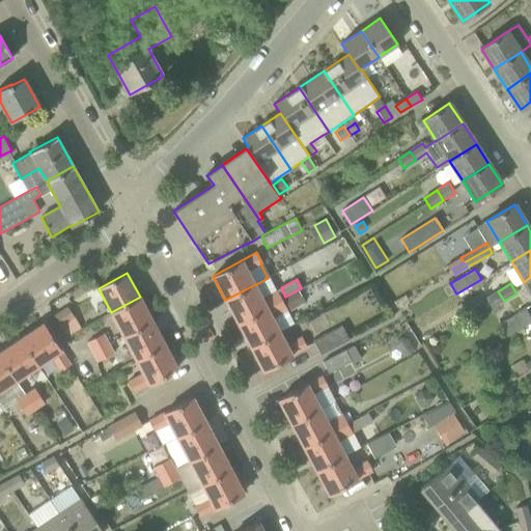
[(281,300),(276,289),(262,297),(256,284),(255,284),(225,300),(239,324),(281,300)]
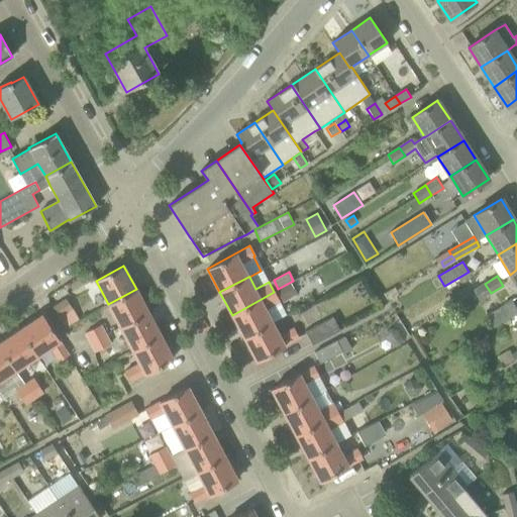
[(297,295),(291,283),(276,291),(275,291),(281,303),(293,297),(297,295)]
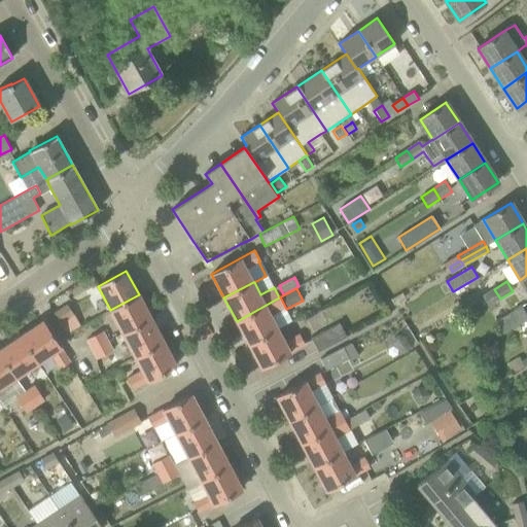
[(488,306),(500,299),(494,289),(482,295),(488,306)]
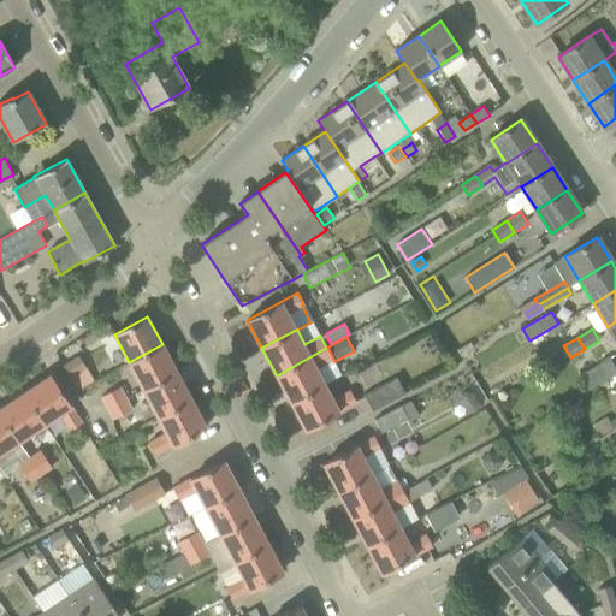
[(177,372),(163,344),(129,362),(143,390),(177,372)]
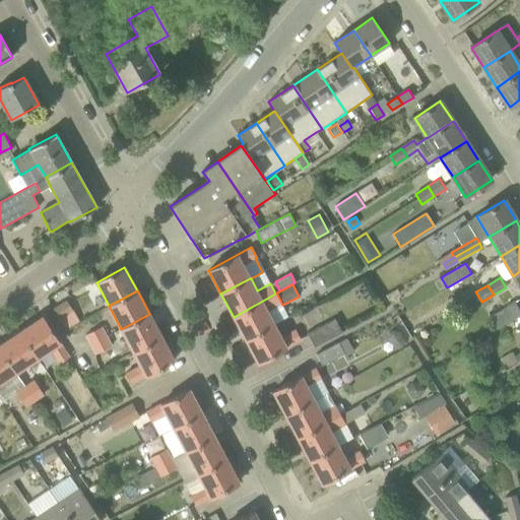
[(266,312),(280,304),(275,294),(234,317),(246,339),(273,325),(272,324),(266,312)]
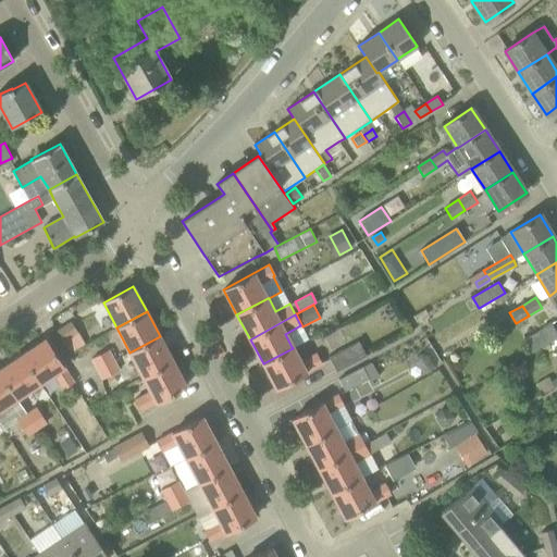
[(62,342),(77,334),(71,321),(54,331),(62,342)]
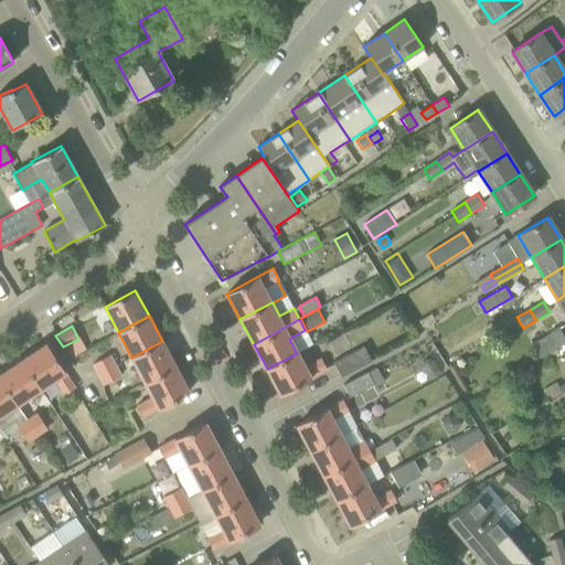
[(539,358),(564,342),(564,338),(560,329),(531,344),(539,358)]
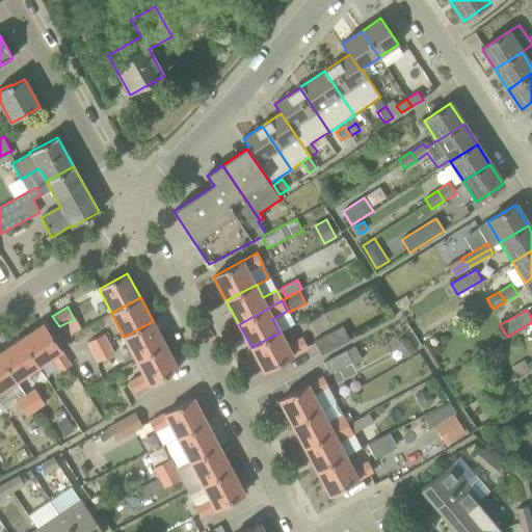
[(153,321),(124,337),(136,361),(165,345),(153,321)]
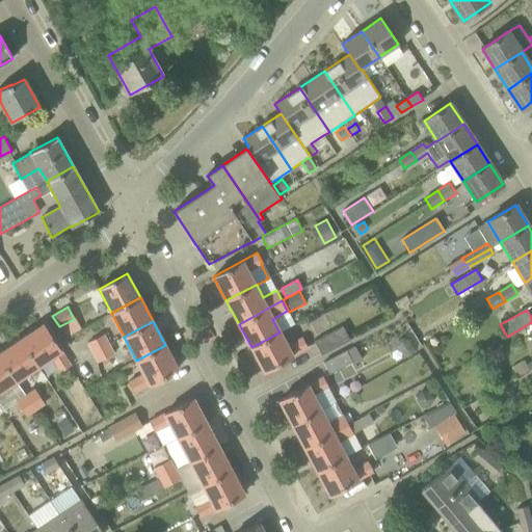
[(71,365),(43,324),(20,339),(38,367),(52,358),(61,372),(71,365)]
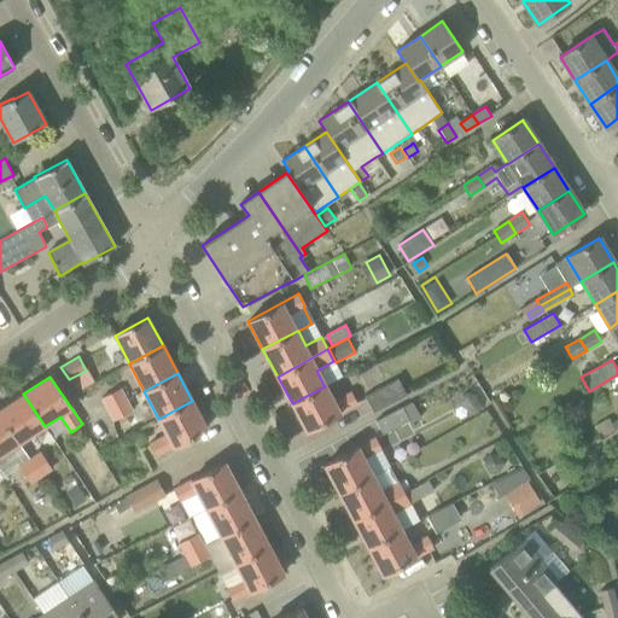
[(365,396),(373,412),(406,395),(397,378),(365,396)]
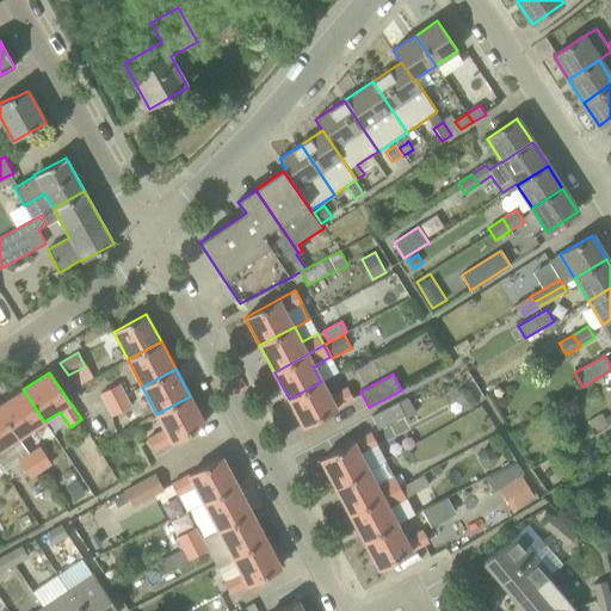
[(289,399),(303,426),(352,400),(347,389),(329,397),(321,382),(289,399)]
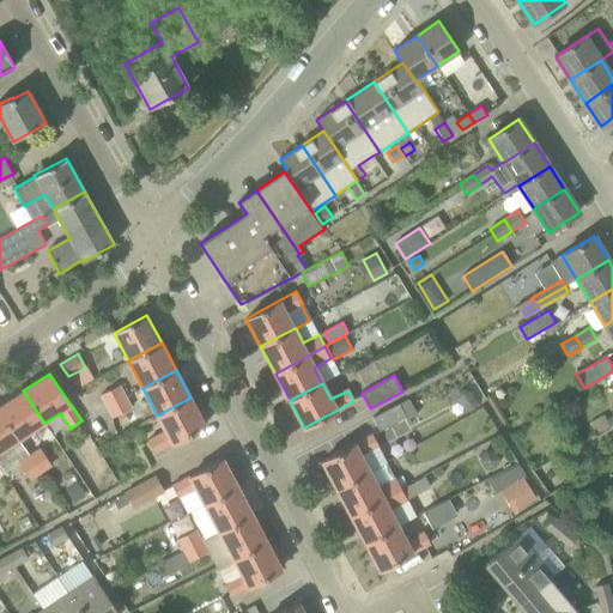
[(99,395),(107,406),(126,396),(120,384),(99,395)]
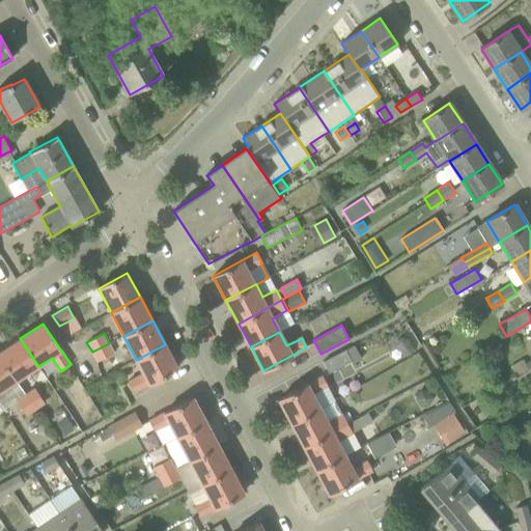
[(0,357),(17,382),(38,366),(20,338),(0,352),(0,357)]
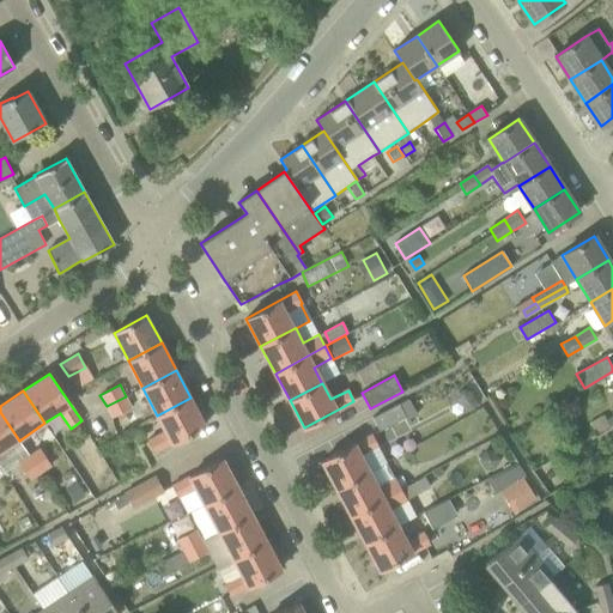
[(132,407),(126,396),(107,406),(113,418),(132,407)]
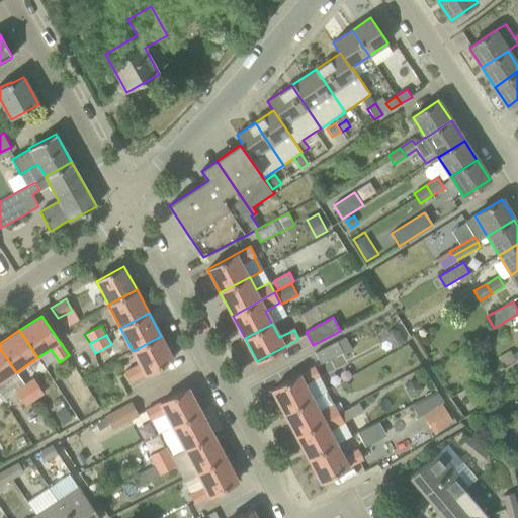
[(131,382),(173,359),(161,336),(133,351),(139,364),(124,371),(131,382)]
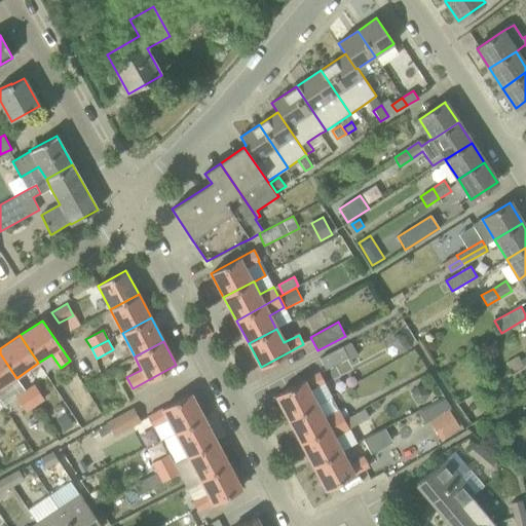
[(342,347),(347,358),(348,360),(358,355),(351,342),(342,347)]
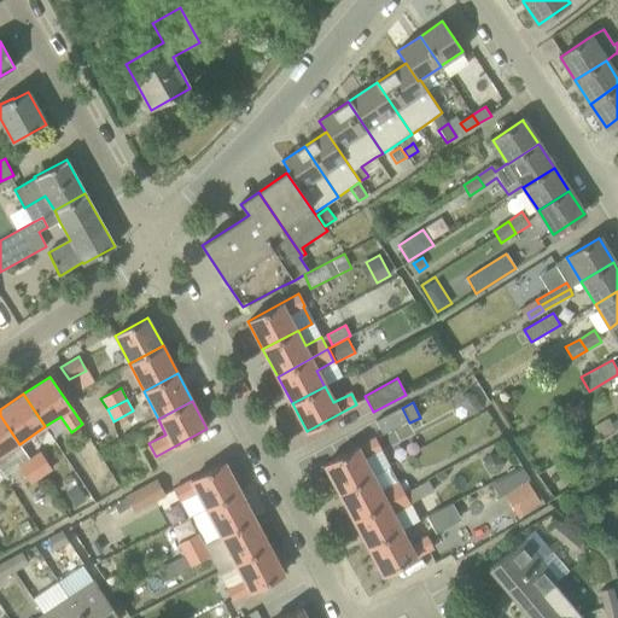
[(402,408),(375,421),(383,433),(408,420),(402,408)]
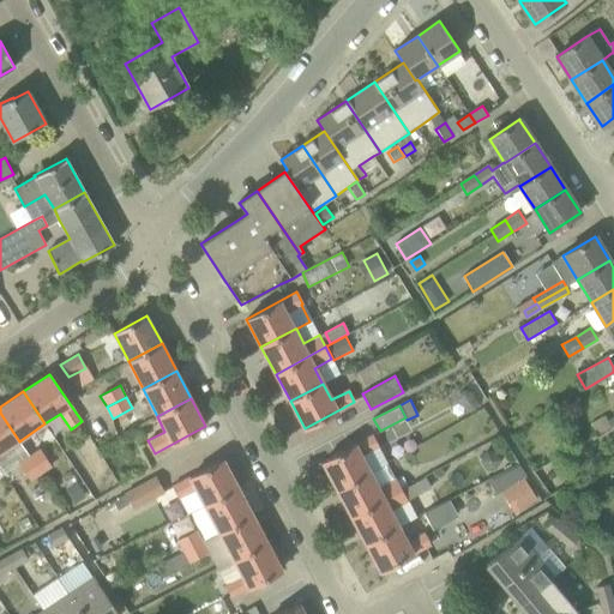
[(0,453),(19,441),(0,413),(0,453)]
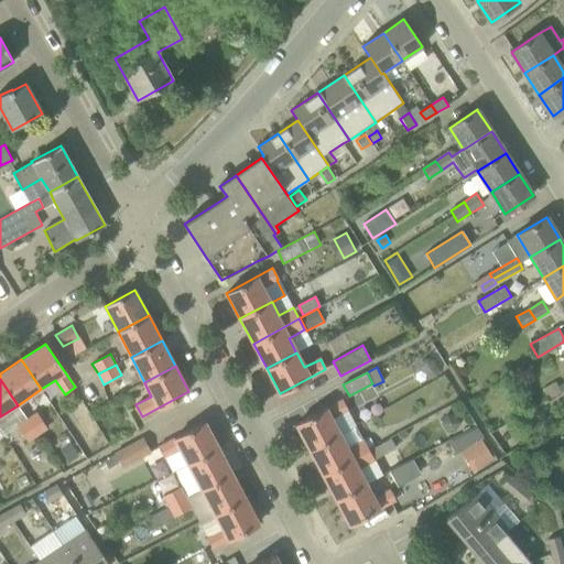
[(563,390),(563,382),(557,386),(555,382),(542,390),(548,400),(562,392),(563,390)]
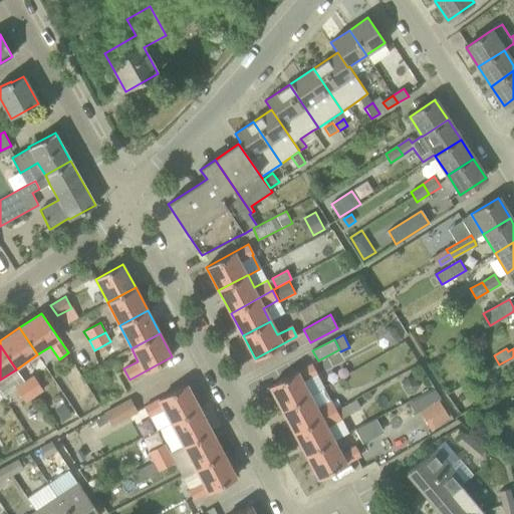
[(311,364),(270,387),(282,410),(309,396),(302,381),(317,374),(311,364)]
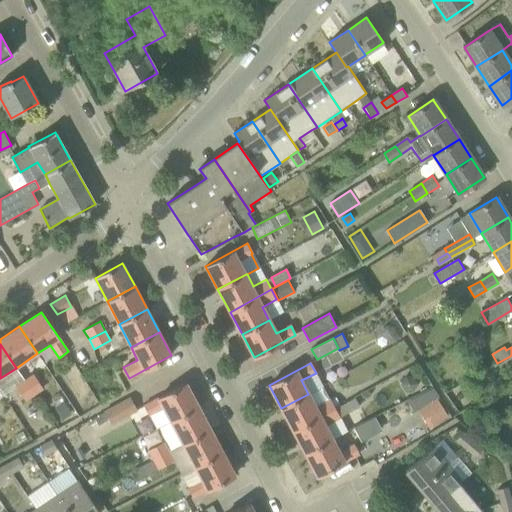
[(24,380),(34,395),(43,389),(33,374),(24,380)]
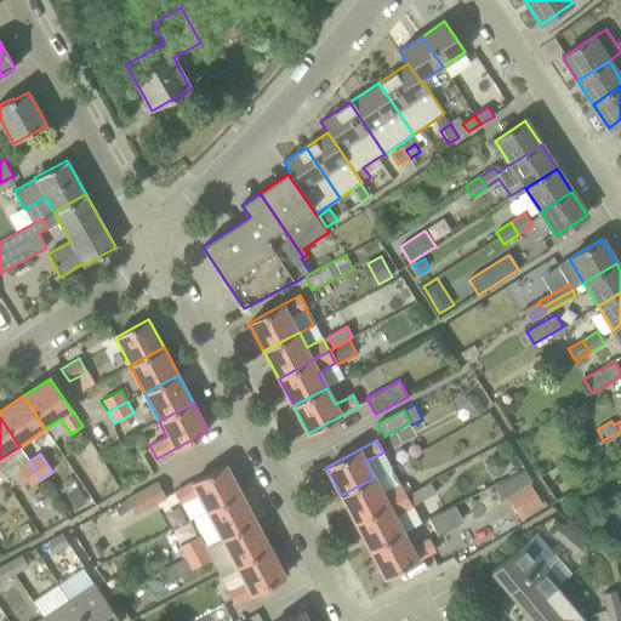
[(507,466),(501,456),(491,456),(485,465),(490,474),(501,474),(507,466)]
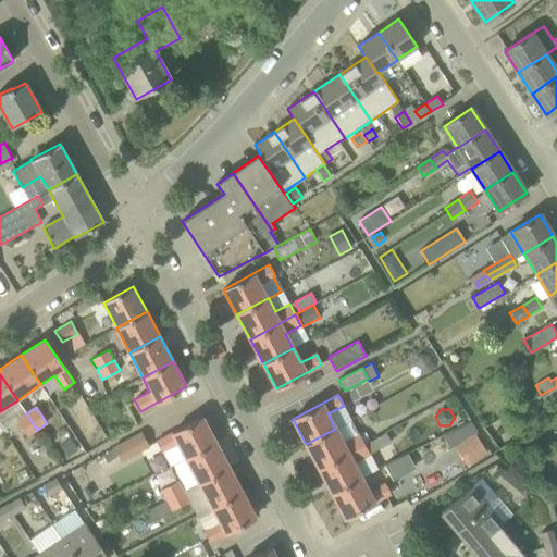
[(17,421),(27,436),(37,430),(26,413),(16,420),(17,421)]
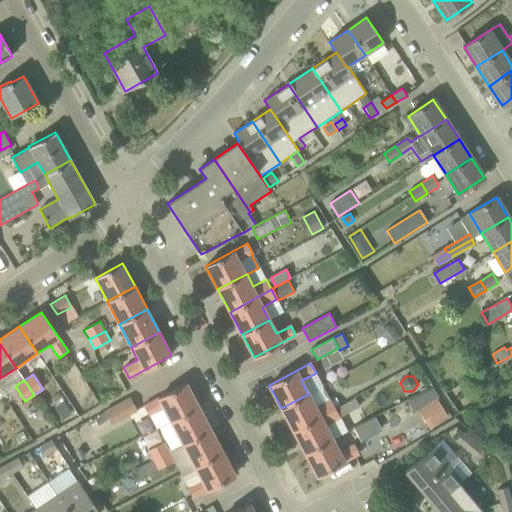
[(198,406),(186,383),(144,406),(149,415),(163,408),(170,422),(198,406)]
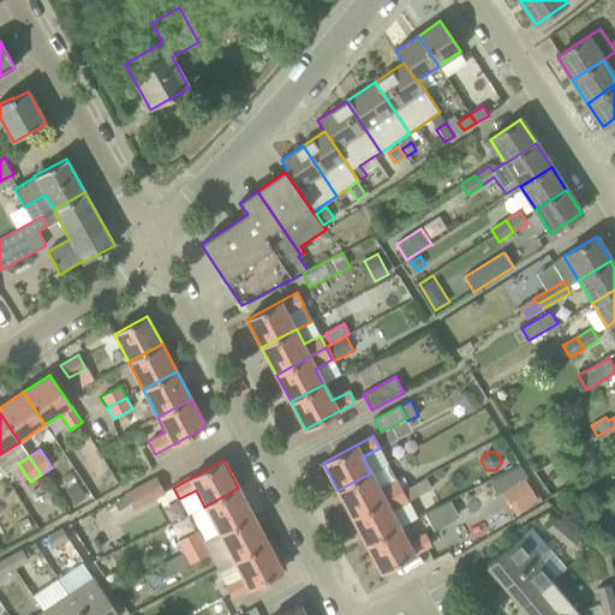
[(502,493),(525,479),(524,478),(527,476),(520,466),(489,482),(496,496),(502,493)]
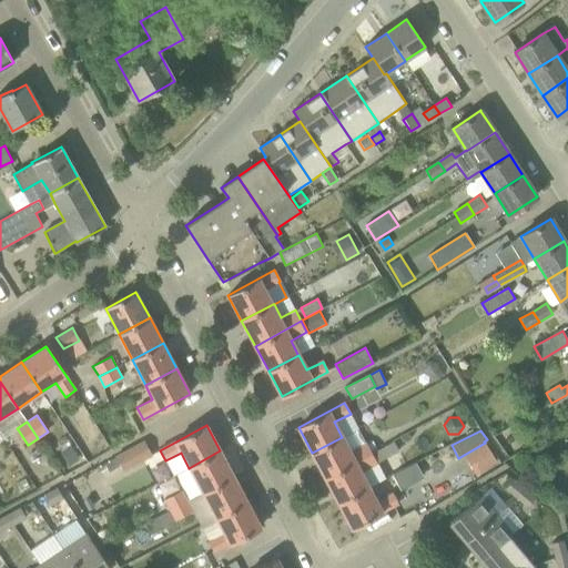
[(350,453),(342,437),(312,453),(325,478),(371,454),(369,453),(366,444),(350,453)]
